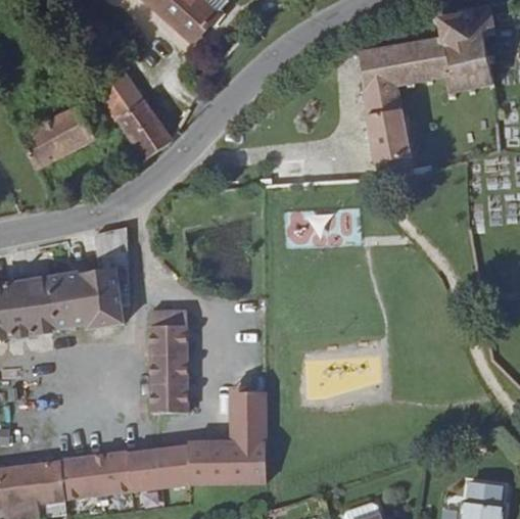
[(140,0),(193,46),(219,17),(218,16),(229,5),(223,0),(140,0)]
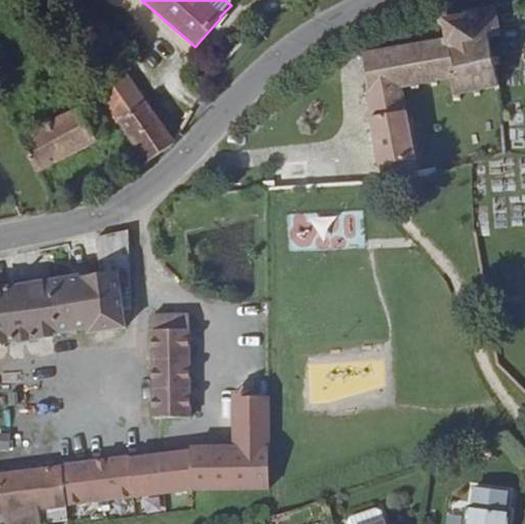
[(373,116),(405,109),(402,85),(412,83),(413,87),(417,87),(416,83),(431,78),(432,84),(437,83),(436,77),(452,75),(456,97),(461,97),(459,92),(473,90),(474,94),(481,93),(480,89),(494,86),(495,90),(499,90),(494,64),(498,63),(498,57),(493,58),(489,38),(494,37),(494,34),(500,33),(494,6),(466,12),(466,17),(451,20),(451,14),(445,15),(446,21),(441,22),(443,27),(447,27),(448,40),(430,43),(429,39),(424,40),(424,44),(367,53),(366,48),(363,48),(362,53),(359,54),(360,59),(364,58),(368,88),(365,89),(366,94),(369,93),(373,116)]
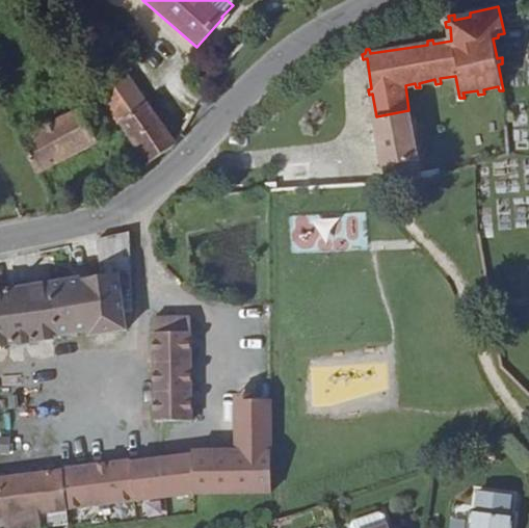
[(86,49),(98,67),(111,57),(100,41),(86,49)]
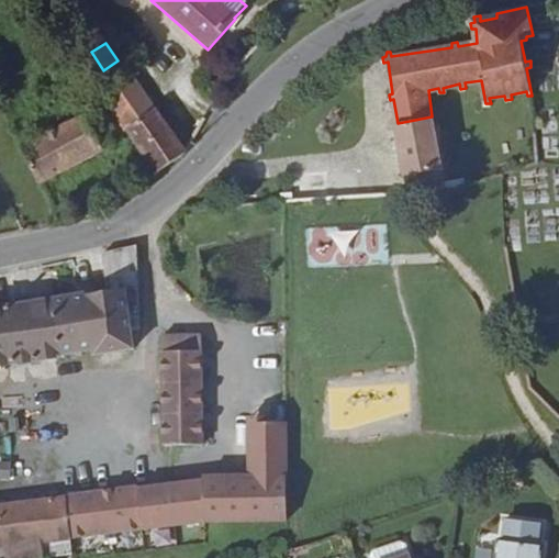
[(108,109),(155,177),(187,157),(126,74),(98,93),(102,100),(108,109)]
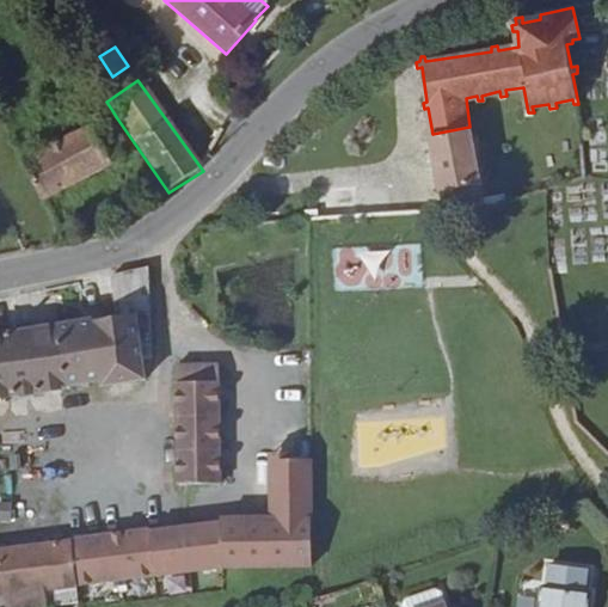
[(99,128),(25,167),(35,186),(45,204),(115,166),(114,161),(126,155),(122,147),(124,146),(111,121),(117,118),(111,109),(94,118),(99,128)]
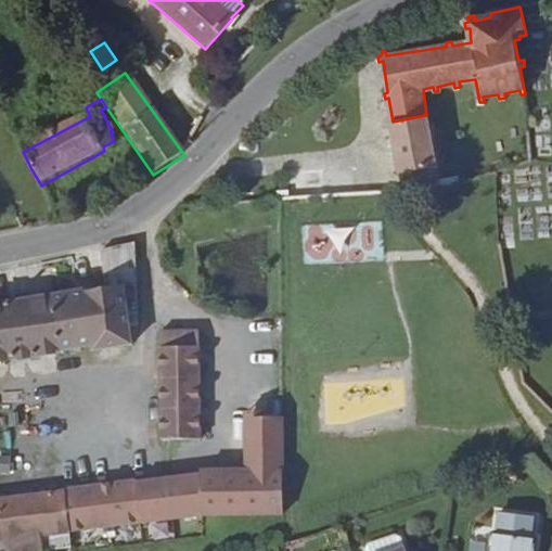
[(426,115),(393,122),(392,124),(400,174),(401,174),(403,188),(418,188),(438,186),(426,115)]
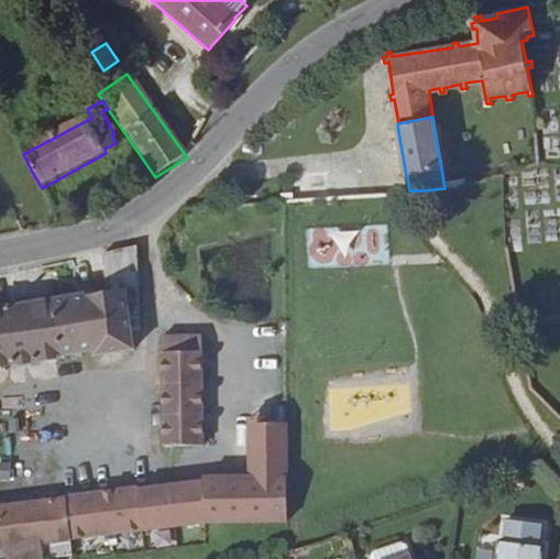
[(86,294),(56,298),(64,352),(96,347),(97,351),(135,344),(133,327),(142,327),(142,324),(138,244),(101,252),(109,286),(106,287),(106,291),(99,292),(99,289),(86,292),(86,294)]
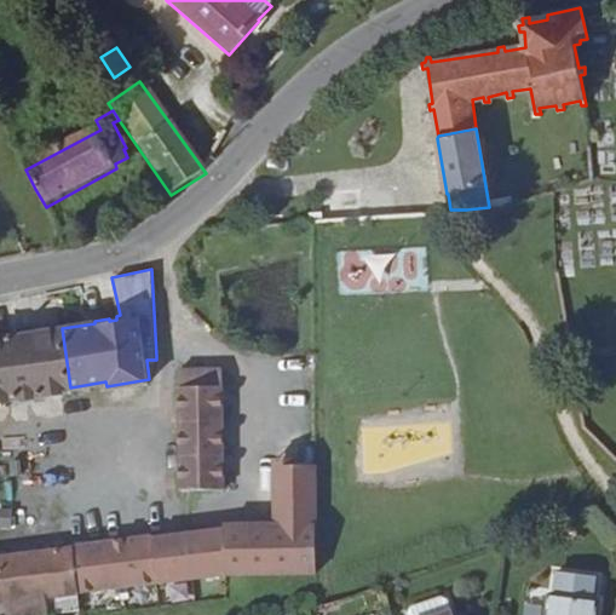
[(0,396),(70,388),(62,328),(0,337),(0,396)]
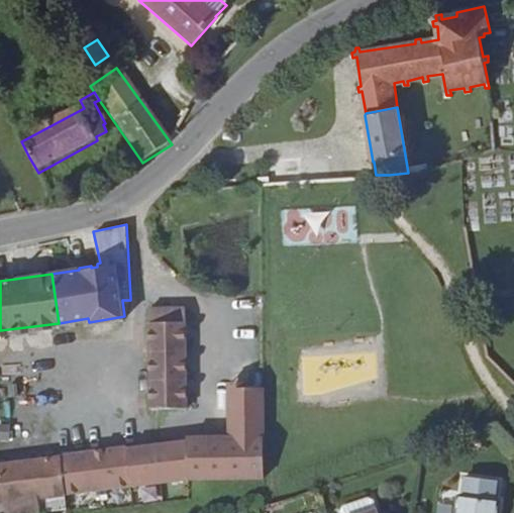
[(150,306),(150,407),(187,407),(185,307),(150,306)]
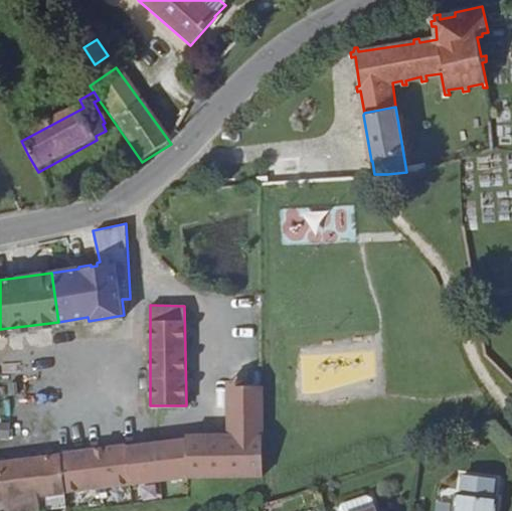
[(242,381),(226,382),(228,431),(185,433),(185,436),(125,444),(126,445),(130,483),(190,475),(262,473),(262,381),(242,381)]
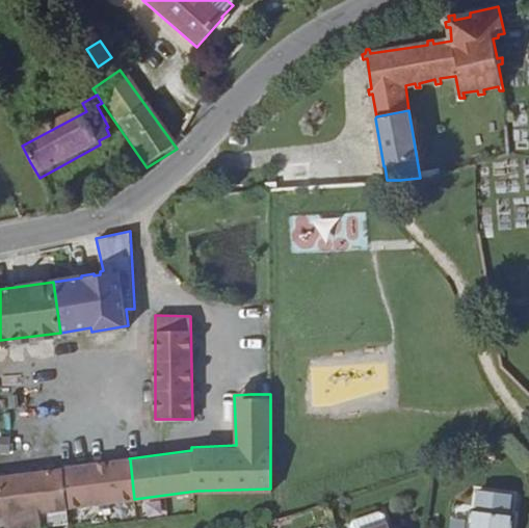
[(134,499),(130,459),(129,458),(129,455),(60,465),(60,468),(0,475),(0,516),(29,512),(41,510),(42,525),(68,522),(65,507),(134,499)]
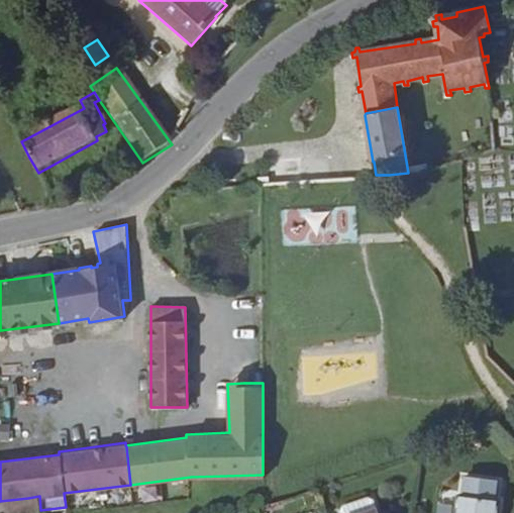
[(28,498),(0,501),(0,512),(17,512),(40,510),(39,496),(28,498)]
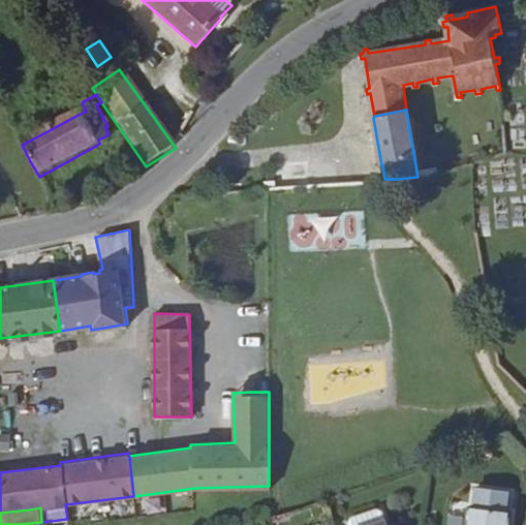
[(507,524),(509,515),(469,510),(466,524),(507,524)]
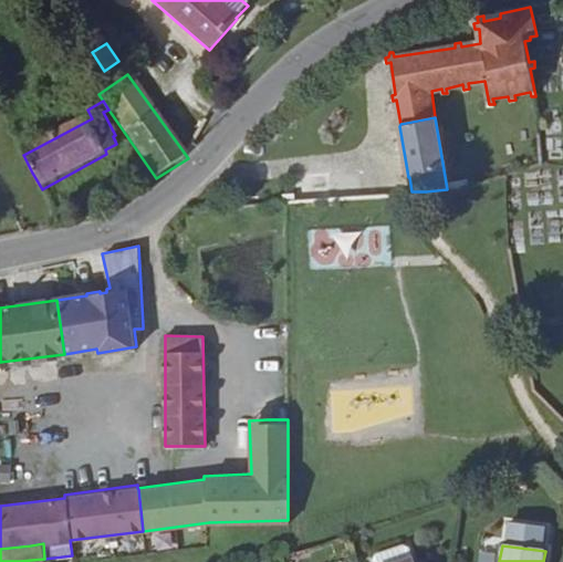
[(379,561),(417,561),(414,552),(406,547),(381,555),(379,561)]
